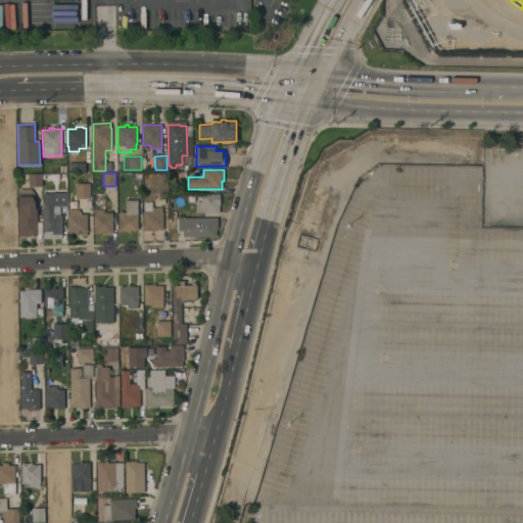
[(42,174),(42,186),(29,186),(29,174),(42,174)]
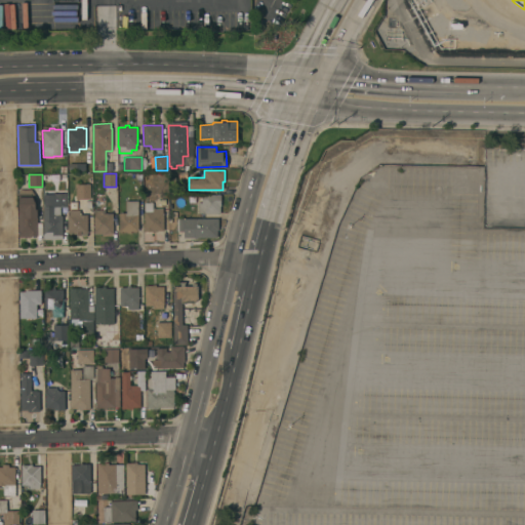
[(90,184),(90,199),(76,199),(76,185),(90,184)]
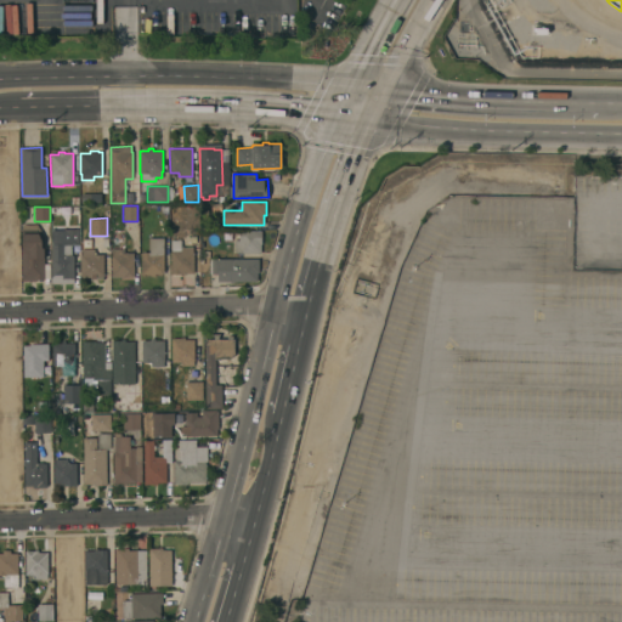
[(37,224),(43,233),(44,242),(44,264),(50,264),(50,278),(44,278),(44,280),(35,280),(35,281),(23,281),(22,278),(21,249),(21,247),(21,224),(37,224)]
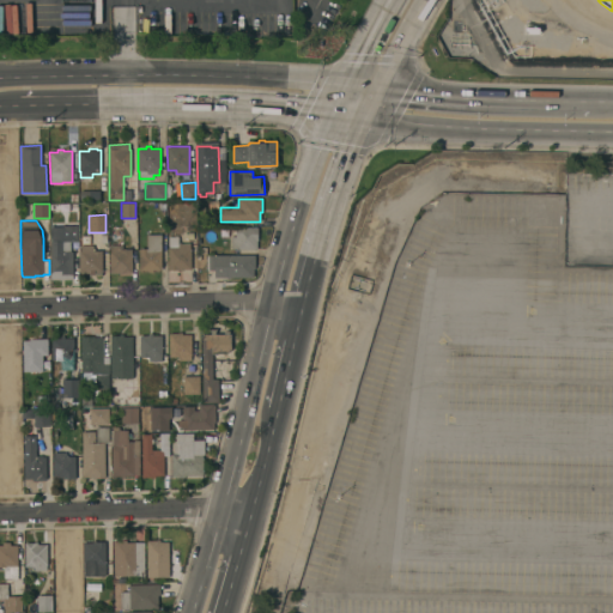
[(61,226),(61,225),(78,225),(78,241),(70,241),(71,252),(73,252),(73,279),(52,279),(50,226),(61,226)]
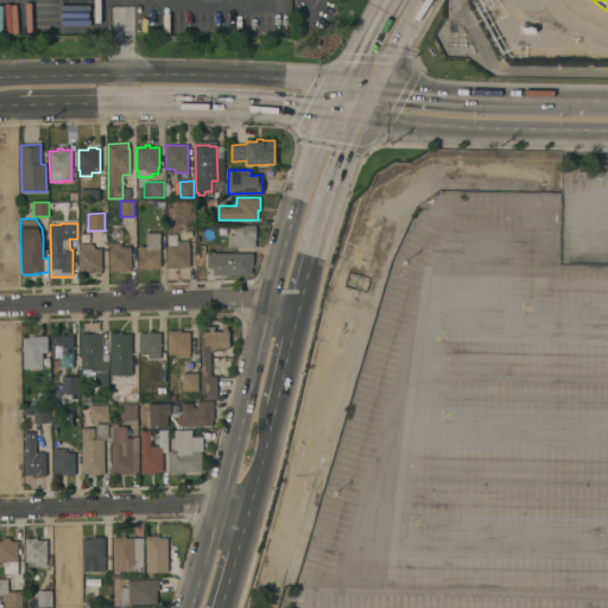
[(255,225),(255,239),(254,239),(255,247),(235,247),(235,246),(229,246),(229,234),(234,234),(234,226),(255,225)]
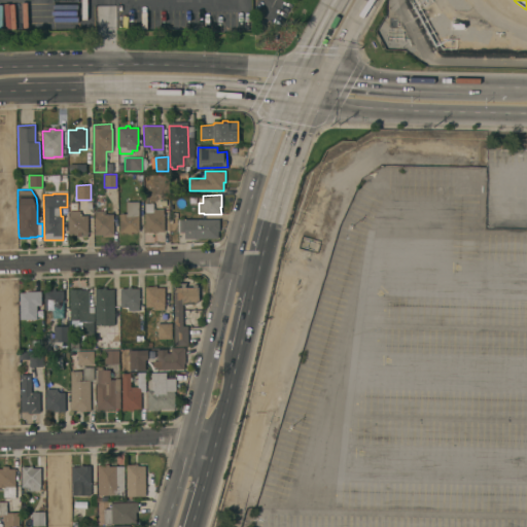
[(139,202),(138,232),(131,232),(131,234),(128,234),(128,233),(119,233),(119,213),(127,213),(127,202),(139,202)]
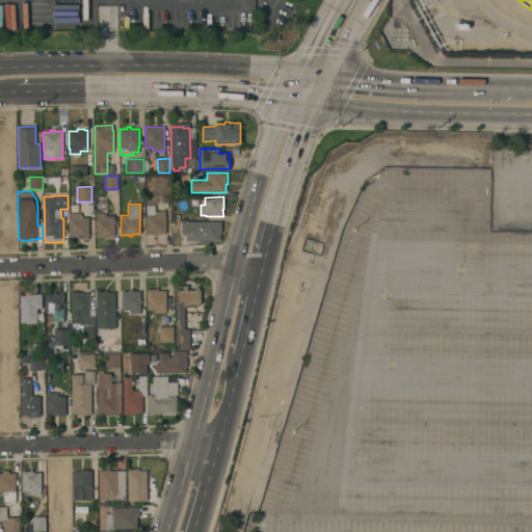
[(155,205),(155,211),(165,211),(165,216),(165,220),(171,219),(171,221),(174,221),(174,225),(171,225),(171,229),(165,230),(165,234),(158,234),(158,235),(154,235),(147,235),(147,205),(155,205)]
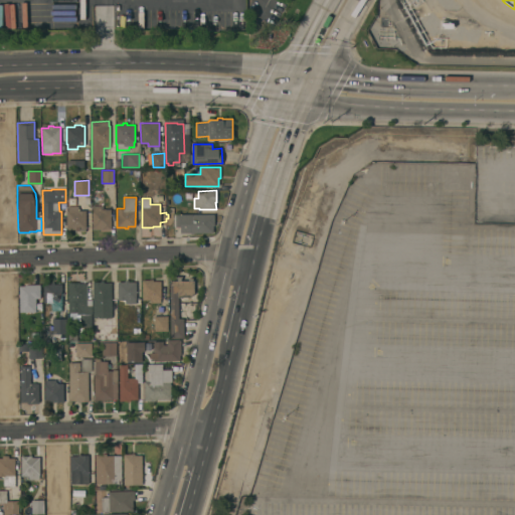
[(78,206),(78,210),(86,210),(86,228),(84,228),(84,231),(75,231),(75,229),(66,229),(66,210),(67,210),(67,206),(78,206)]
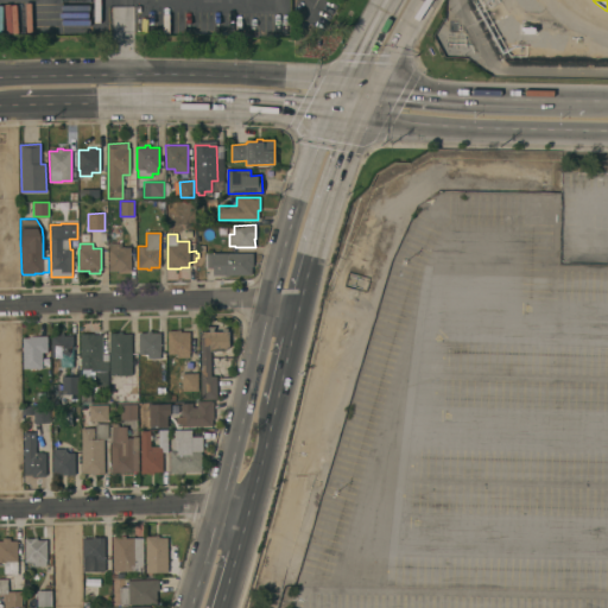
[(121,244),(121,247),(131,247),(131,271),(121,271),(121,272),(118,272),(118,271),(109,271),(108,248),(109,248),(109,244),(121,244)]
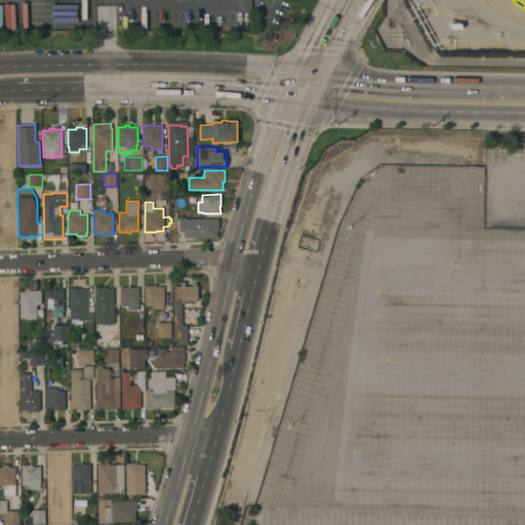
[(218,218),(218,230),(217,230),(217,237),(197,237),(197,239),(194,239),(194,237),(184,238),(184,231),(177,231),(177,218),(218,218)]
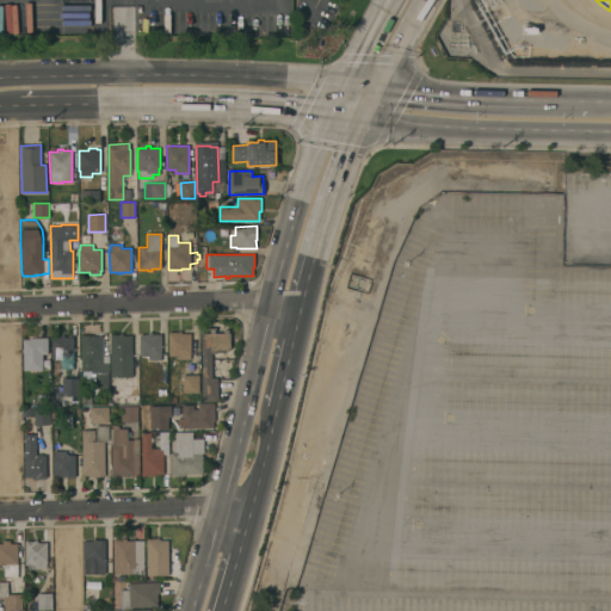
[(211,352),(211,378),(217,377),(217,401),(202,401),(202,337),(203,337),(203,333),(210,333),(210,331),(208,328),(216,328),(215,331),(215,333),(223,333),(223,329),(229,329),(228,333),(230,333),(230,347),(230,349),(229,350),(227,352),(211,352)]
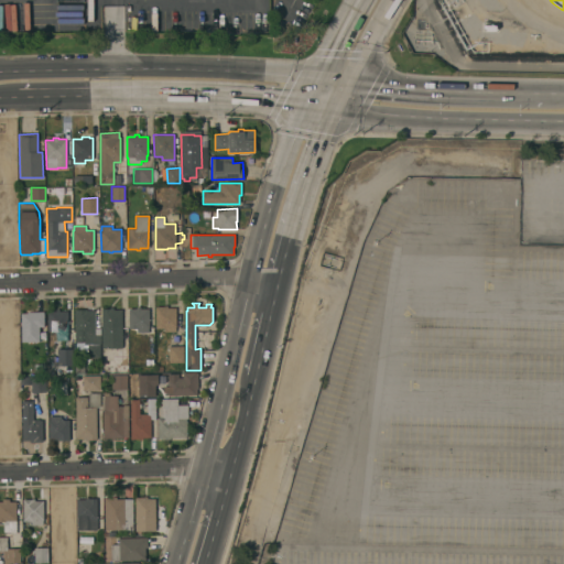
[(163,306),(163,305),(167,305),(167,307),(176,307),(176,327),(175,327),(175,332),(164,332),(164,328),(156,328),(155,306),(163,306)]
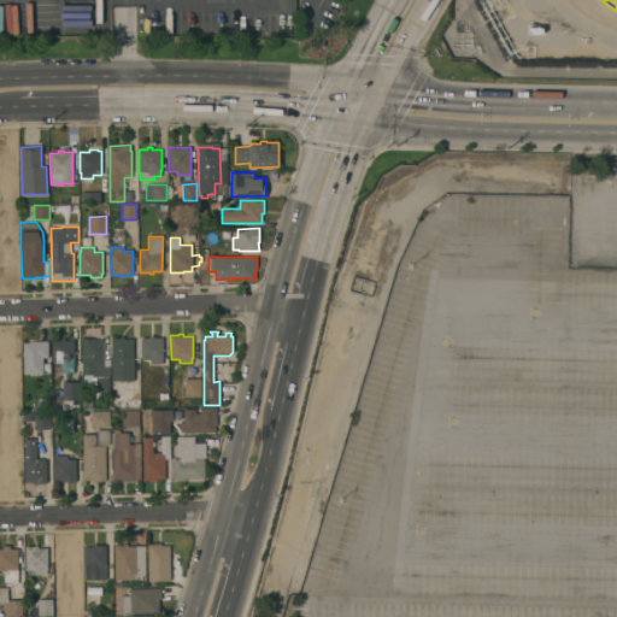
[(150,338),(150,336),(154,335),(154,338),(163,338),(163,359),(163,364),(150,364),(150,359),(141,359),(141,338),(150,338)]
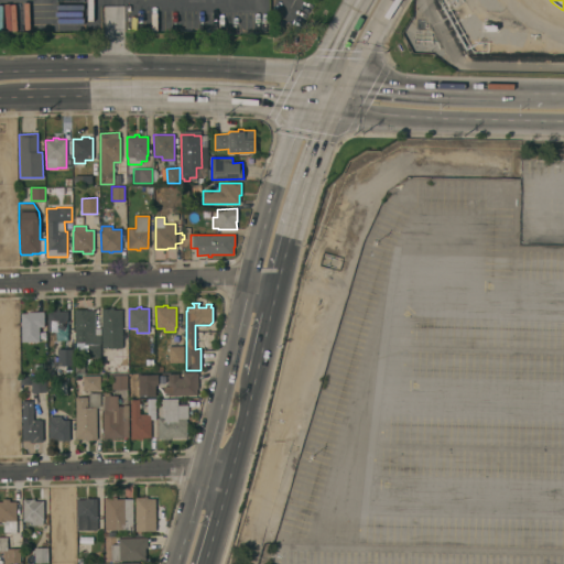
[(101,308),(109,308),(109,307),(114,307),(114,310),(122,310),(122,334),(125,334),(125,342),(122,342),(122,348),(101,348),(101,308)]
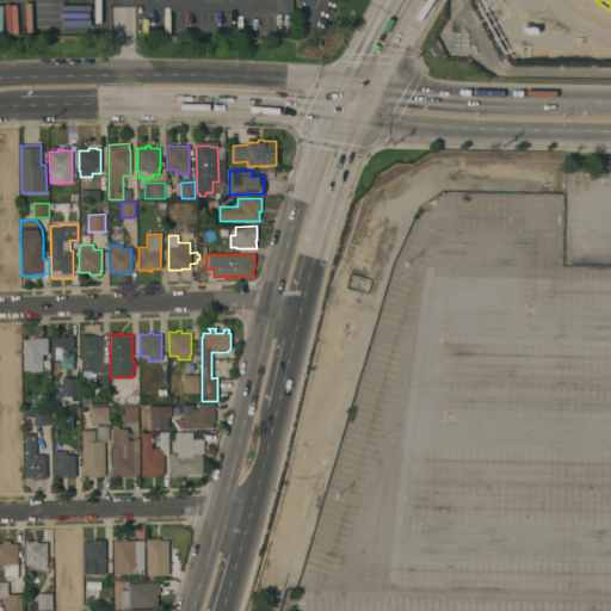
[(61,337),(61,335),(65,335),(65,338),(73,337),(73,369),(61,369),(61,358),(51,358),(51,337),(61,337)]
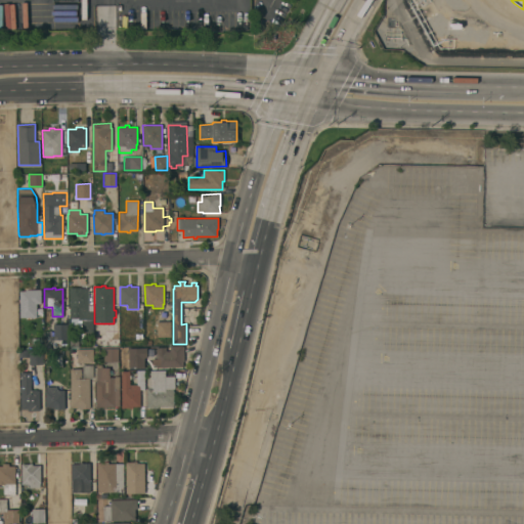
[(81,288),(88,288),(88,305),(93,305),(93,319),(92,319),(93,333),(90,333),(90,338),(82,338),(82,333),(81,333),(81,319),(79,319),(79,316),(78,316),(78,318),(70,318),(70,288),(81,288)]
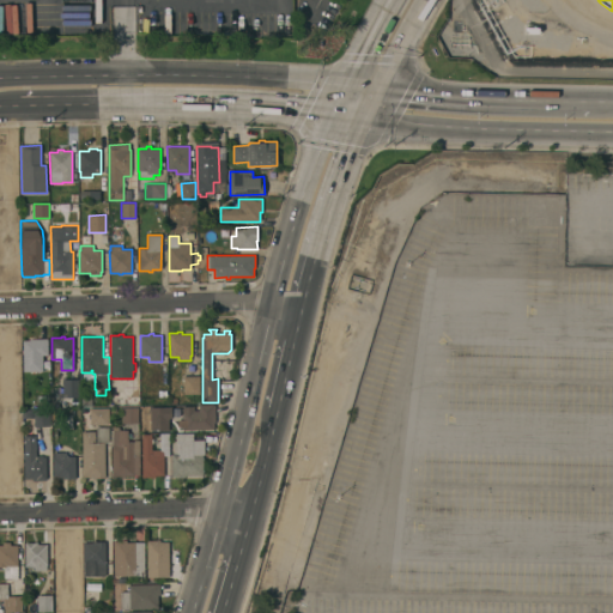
[(29,340),(29,339),(47,339),(47,340),(48,340),(48,354),(42,354),(42,371),(24,371),(23,340),(29,340)]
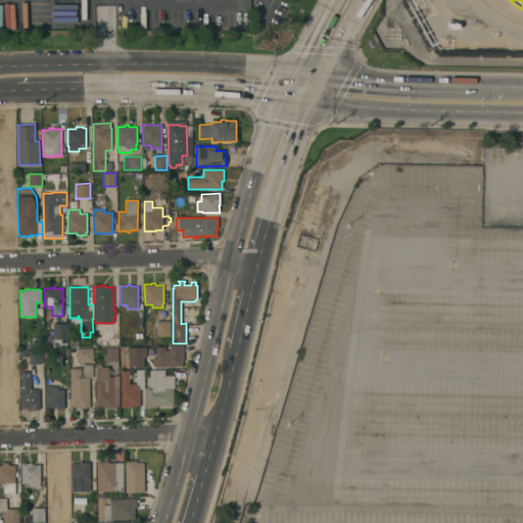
[(171,321),(171,336),(156,336),(156,321),(171,321)]
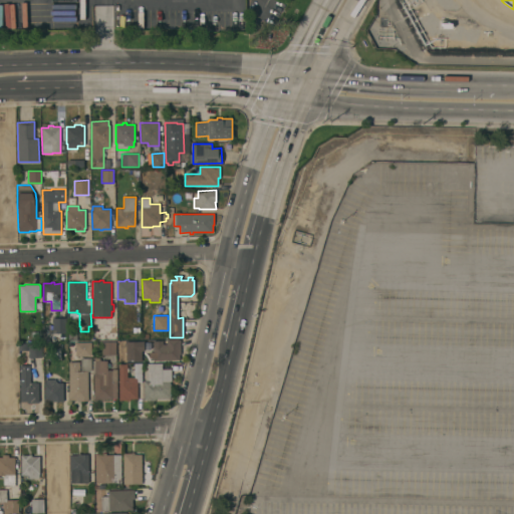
[(66,318),(66,333),(52,333),(52,318),(66,318)]
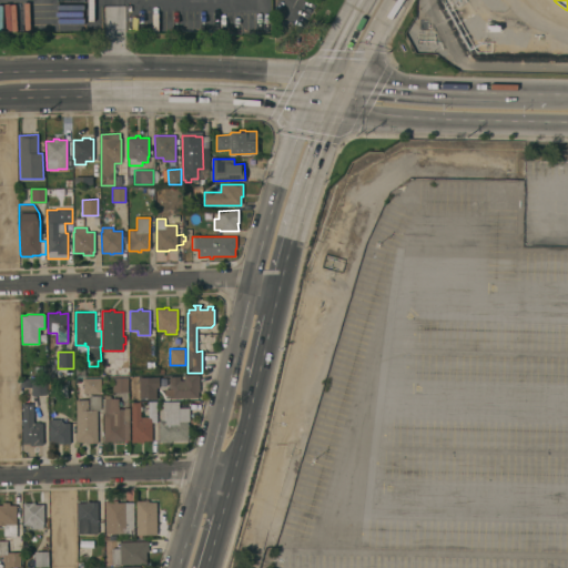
[(115,352),(115,364),(121,367),(129,367),(129,376),(102,376),(102,367),(112,367),(112,365),(113,365),(113,364),(102,364),(102,353),(115,352)]
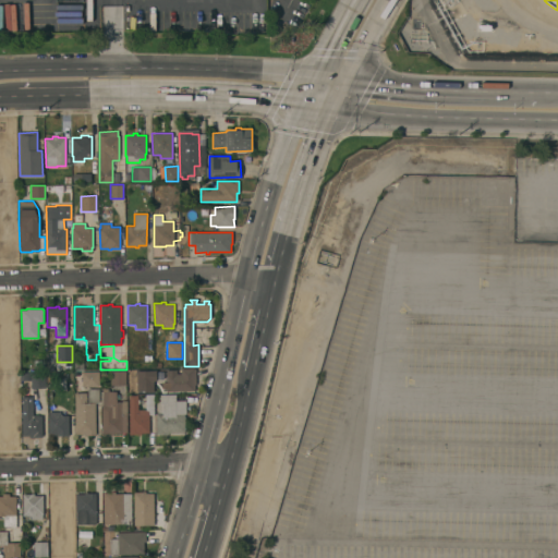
[(154,368),(195,368),(195,376),(197,376),(197,380),(196,380),(196,385),(195,385),(195,391),(185,391),(185,392),(182,392),(182,391),(167,391),(167,375),(154,375),(154,368)]
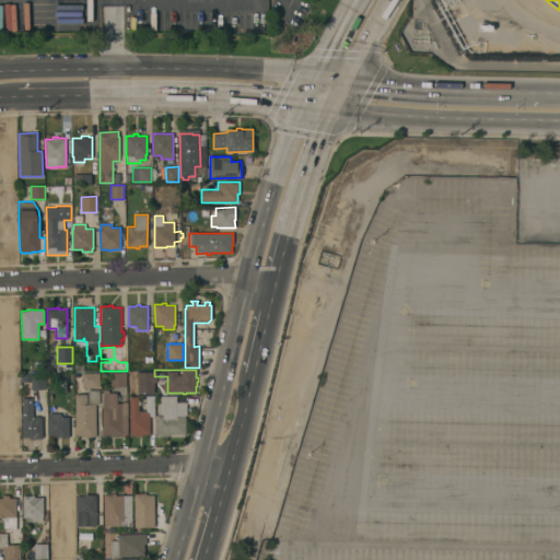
[(126,372),(127,386),(112,386),(112,372),(126,372)]
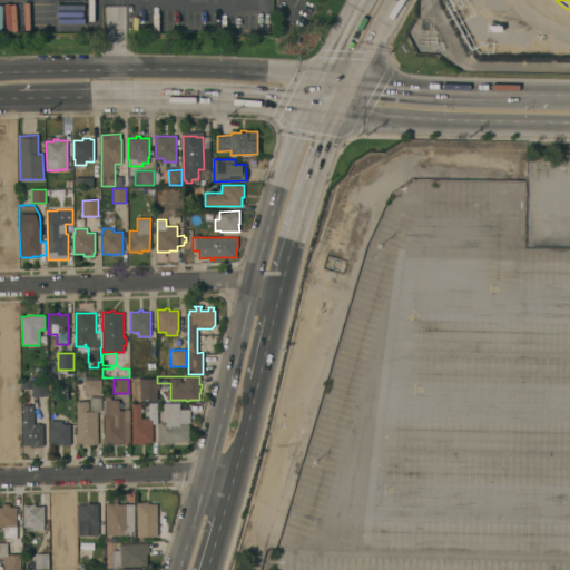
[(101,380),(101,394),(84,395),(84,380),(101,380)]
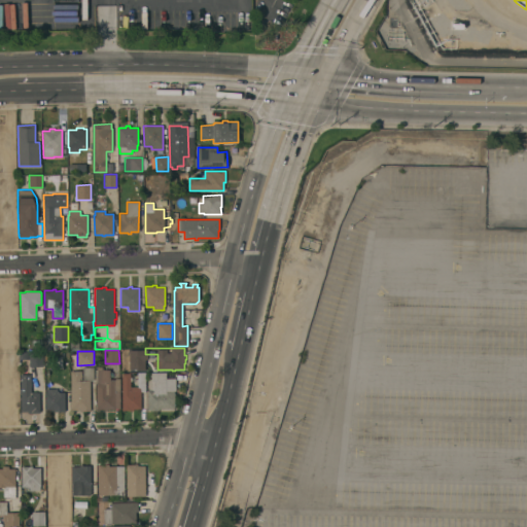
[(23,352),(43,352),(43,366),(29,366),(29,359),(23,359),(23,363),(19,363),(19,352),(23,352)]
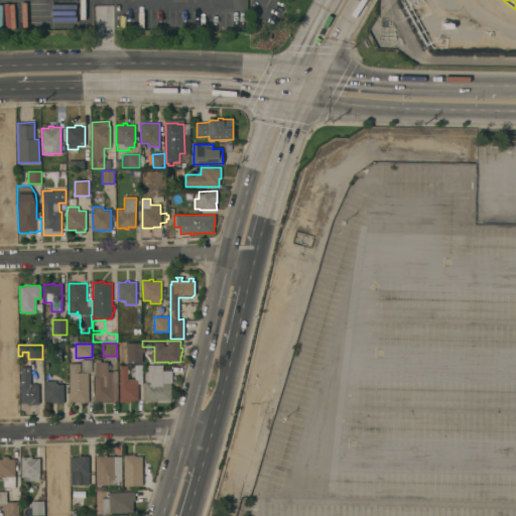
[(92,359),(92,372),(82,372),(81,360),(92,359)]
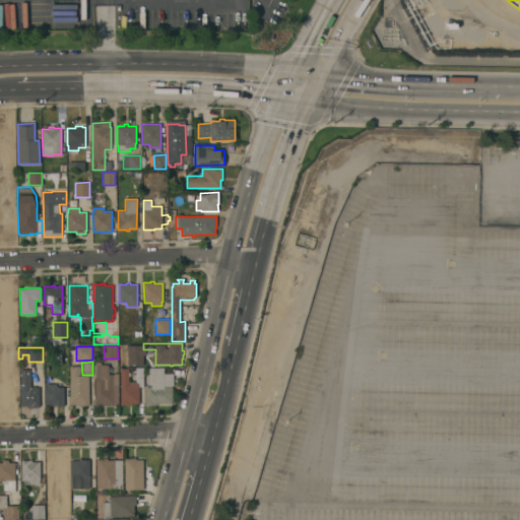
[(95,365),(95,362),(101,362),(101,365),(109,365),(109,369),(111,369),(111,372),(109,372),(109,374),(114,374),(118,374),(119,403),(114,403),(114,404),(106,404),(106,405),(103,405),(103,404),(95,404),(94,379),(93,379),(93,365),(95,365)]
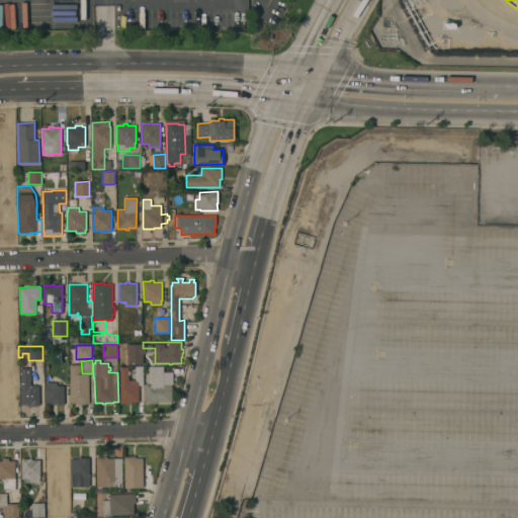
[(80,364),(80,374),(89,373),(89,404),(80,404),(80,405),(78,405),(78,403),(70,404),(69,364),(80,364)]
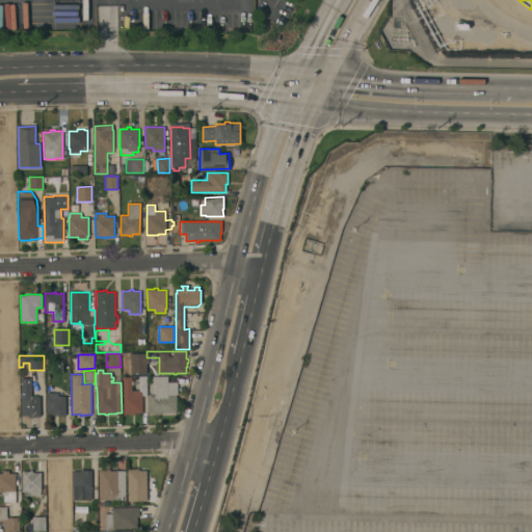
[(131,377),(131,391),(139,391),(139,376),(147,376),(147,396),(142,396),(142,413),(134,413),(134,415),(131,415),(131,414),(124,414),(123,377),(131,377)]
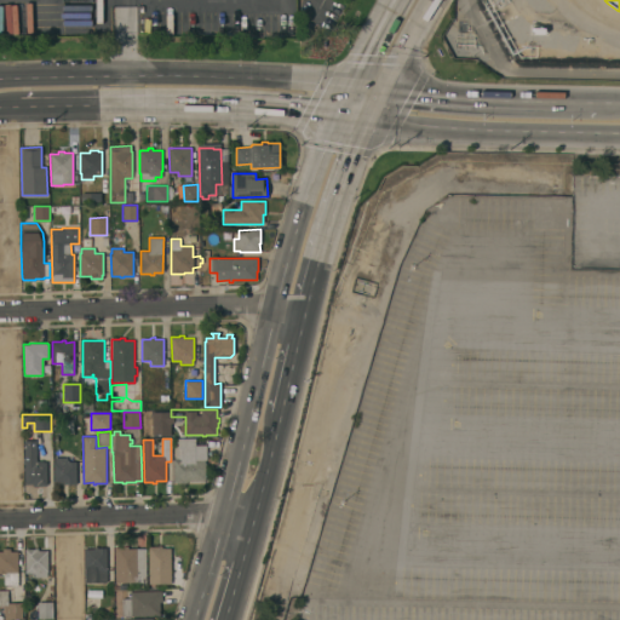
[(195,438),(195,445),(207,445),(207,459),(205,459),(205,472),(207,472),(207,481),(187,481),(187,483),(173,482),(173,459),(176,459),(176,448),(178,448),(178,438),(195,438)]
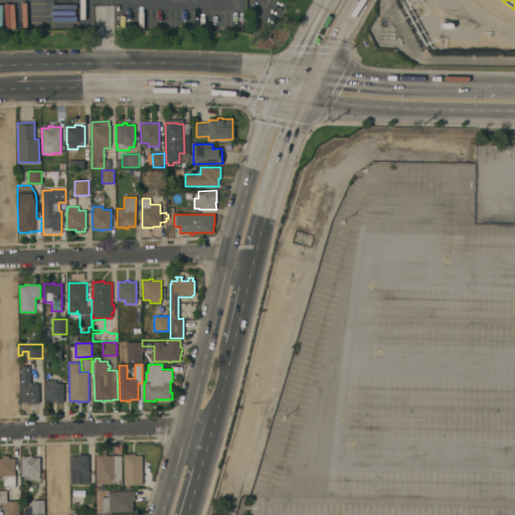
[(30,366),(30,383),(38,383),(39,403),(28,403),(28,402),(20,402),(19,366),(30,366)]
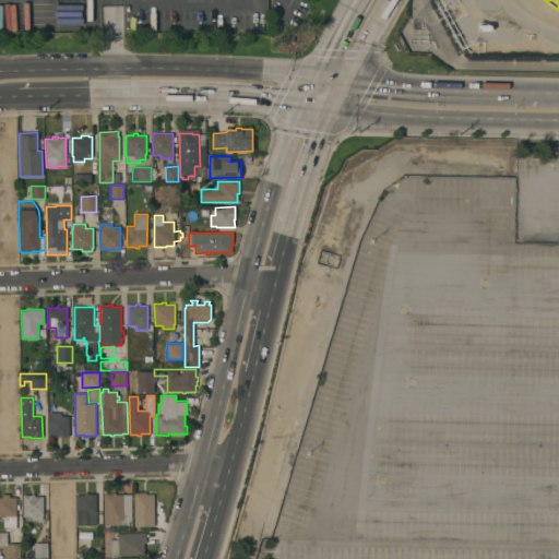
[(69,437),(57,437),(57,436),(49,436),(48,417),(49,417),(49,413),(60,413),(60,416),(69,416),(69,437)]
